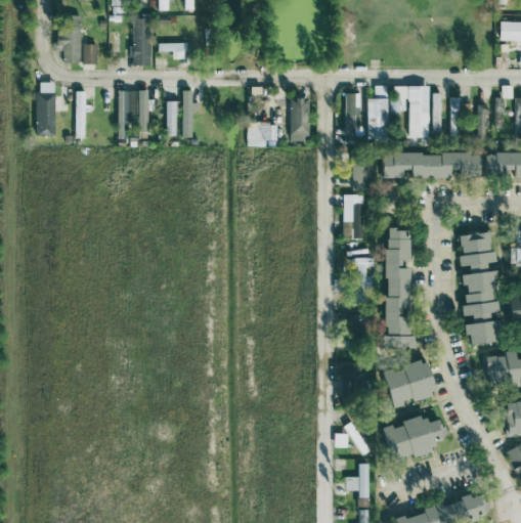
[(111,0),(111,5),(114,5),(114,12),(124,12),(123,0),(111,0)]
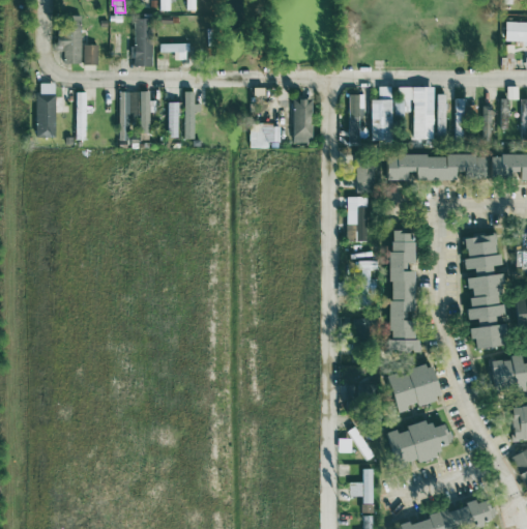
[(159,0),(160,9),(171,10),(171,0),(159,0)]
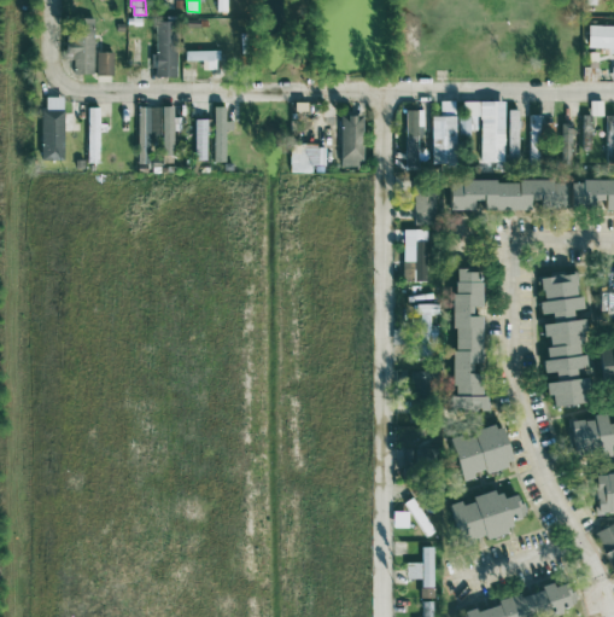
[(218,0),(220,11),(229,11),(228,0),(218,0)]
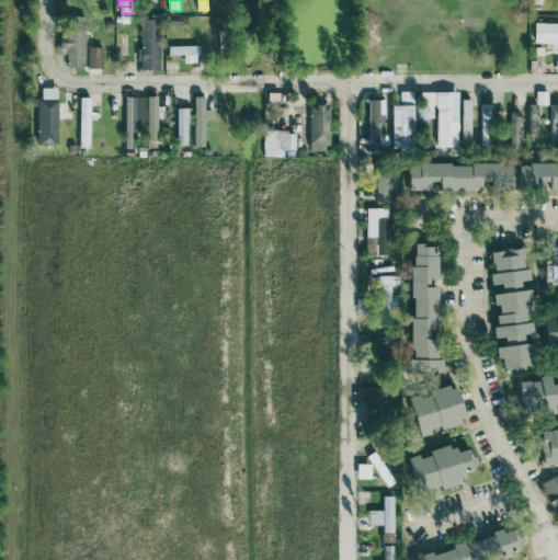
[(88,16),(64,15),(63,49),(69,49),(68,67),(87,67),(88,16)]
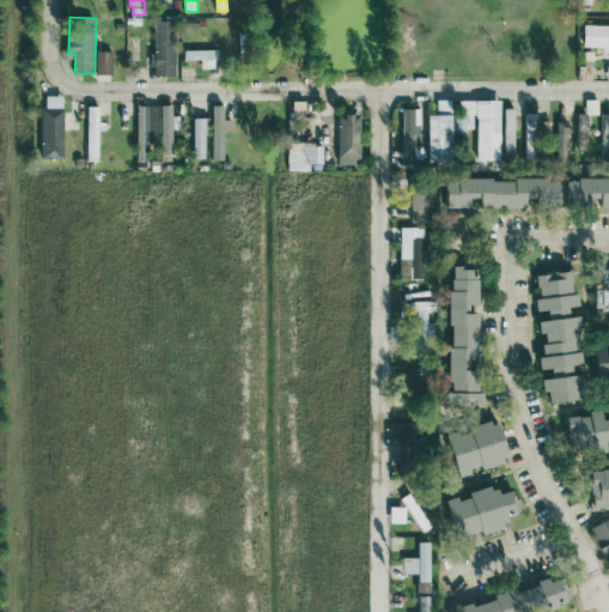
[(154,20),(154,76),(176,76),(176,20),(154,20)]
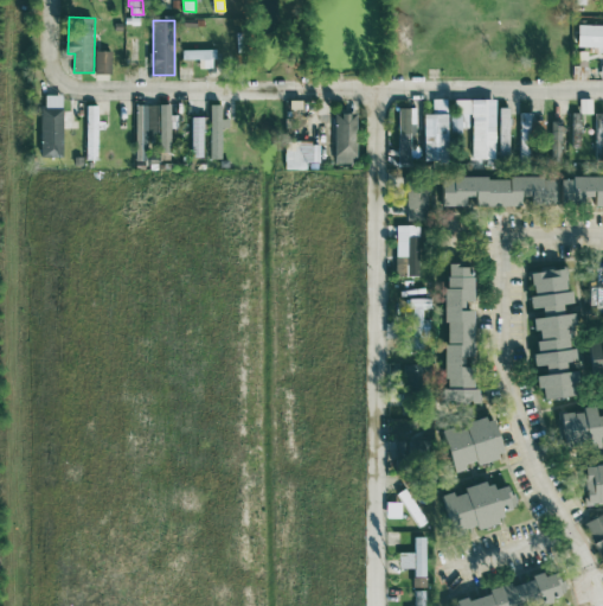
[(578,46),(602,46),(602,24),(578,25),(578,46)]
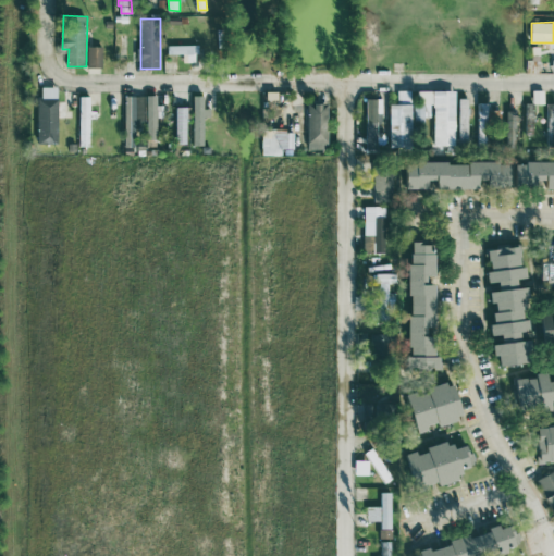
[(169,46),(169,54),(184,54),(184,63),(198,62),(198,45),(169,46)]
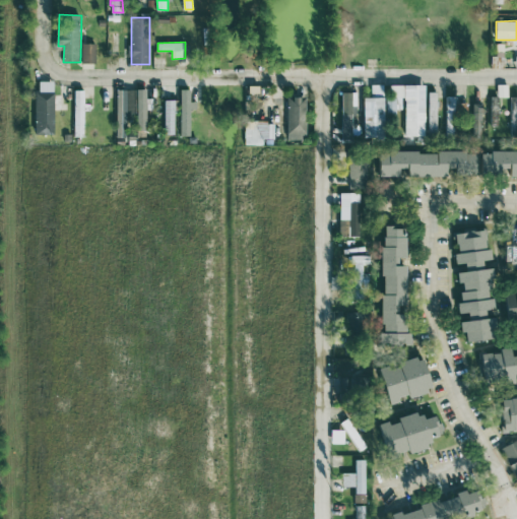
[(97,63),(97,44),(82,43),(82,63),(97,63)]
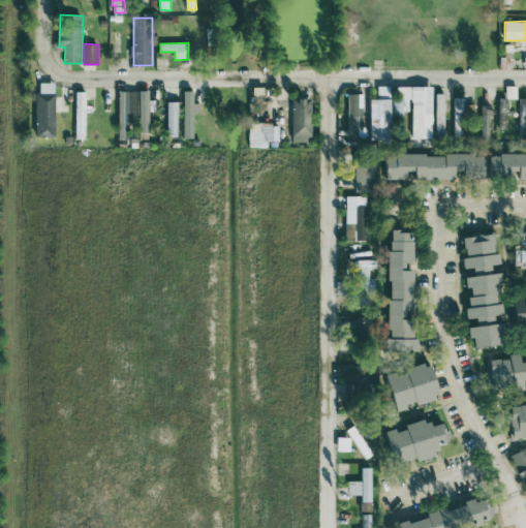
[(56,136),(55,83),(40,83),(40,93),(36,93),(37,136),(56,136)]
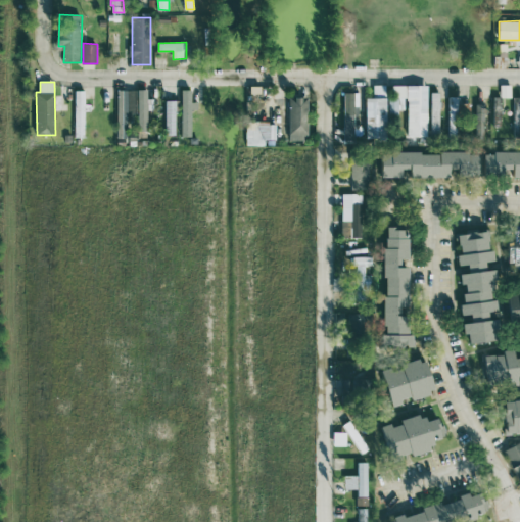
[(427,137),(428,85),(408,85),(407,137),(427,137)]
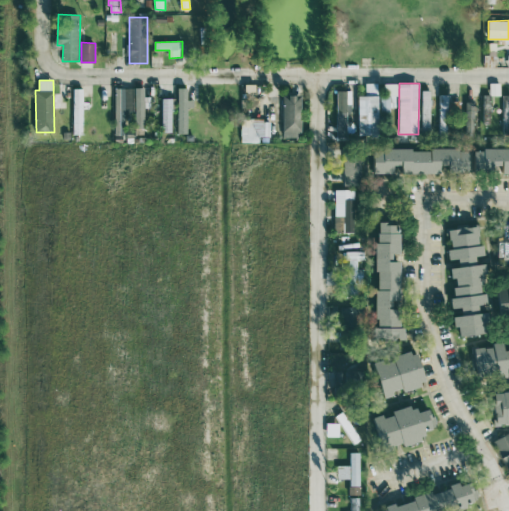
[(377,96),(377,84),(366,84),(366,95),(377,96)]
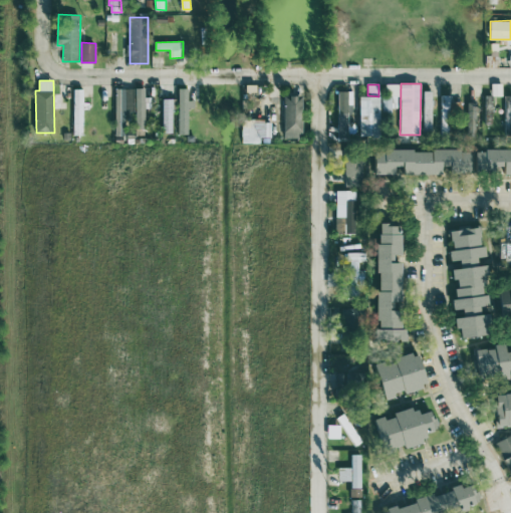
[(399,84),(385,84),(386,118),(394,118),(393,108),(399,108),(399,84)]
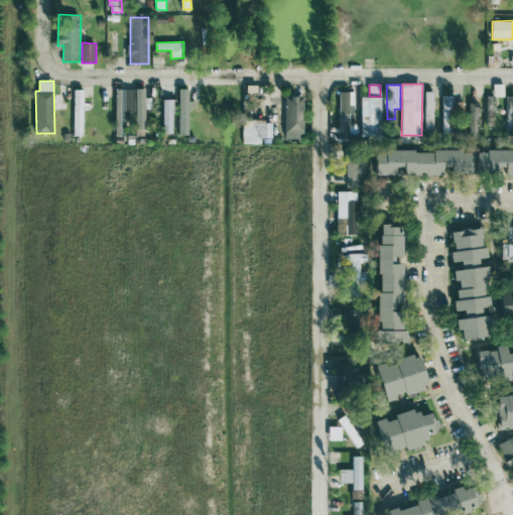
[(146,88),(137,89),(138,128),(147,128),(146,88)]
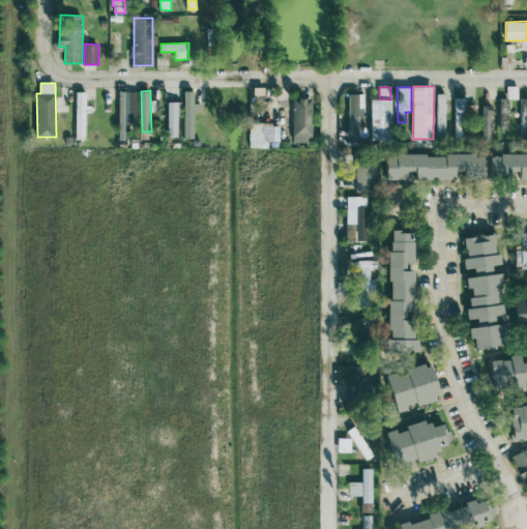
[(77,139),(88,139),(87,113),(94,113),(94,106),(88,106),(87,91),(77,91),(77,139)]
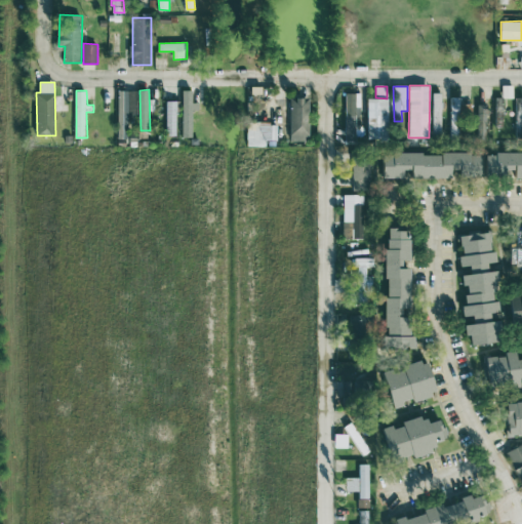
[(137,90),(119,90),(118,138),(136,138),(137,90)]
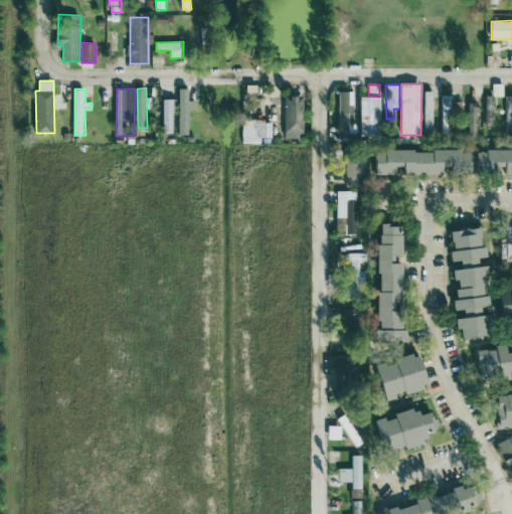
[(339,92),(340,140),(350,140),(349,114),(355,114),(355,91),(339,92)]
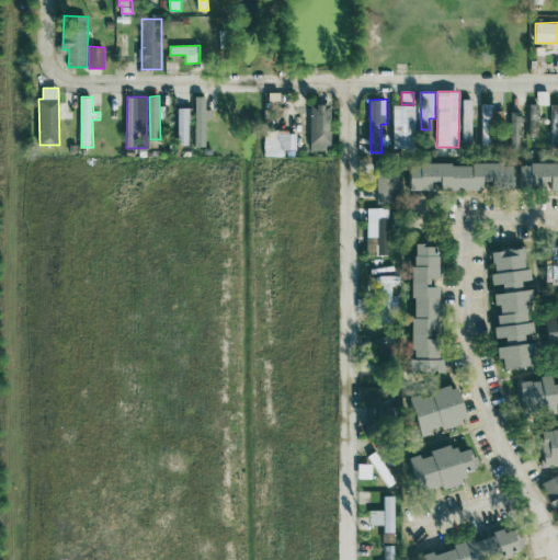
[(462,143),(473,144),(474,99),(464,99),(462,143)]
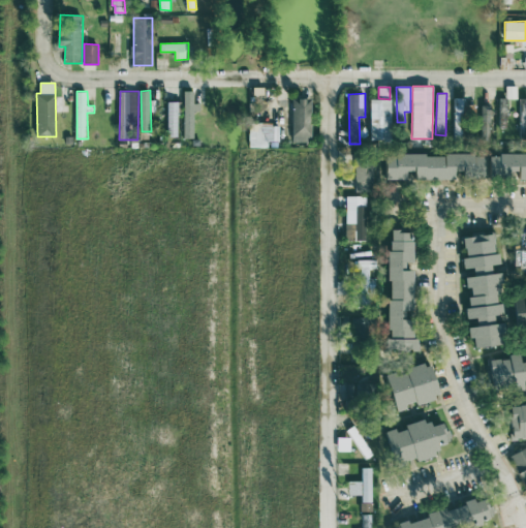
[(194,96),(185,97),(185,137),(194,137),(194,96)]
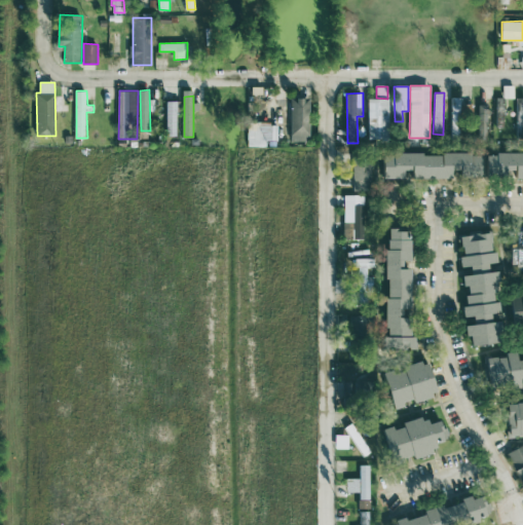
[(453,137),(462,137),(461,97),(452,97),(453,137)]
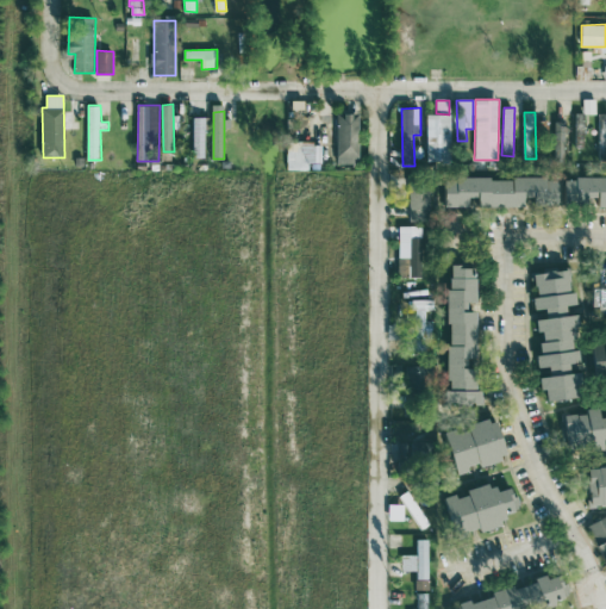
[(360,115),(338,113),(337,160),(358,161),(360,115)]
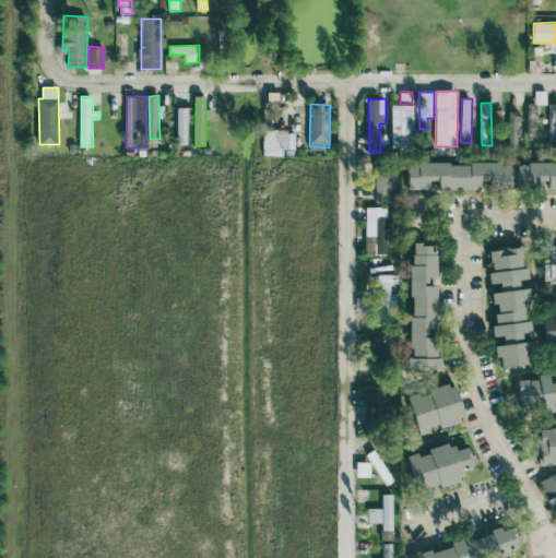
[(528,135),(536,135),(537,104),(529,104),(528,135)]
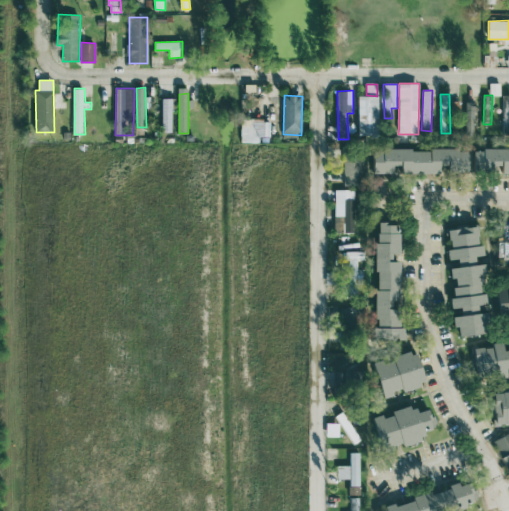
[(358,97),(359,137),(379,136),(377,96),(358,97)]
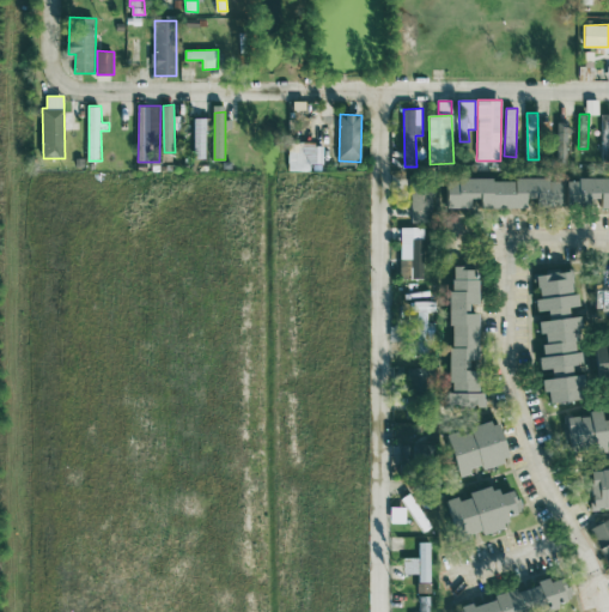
[(196,159),(208,158),(207,117),(195,117),(196,159)]
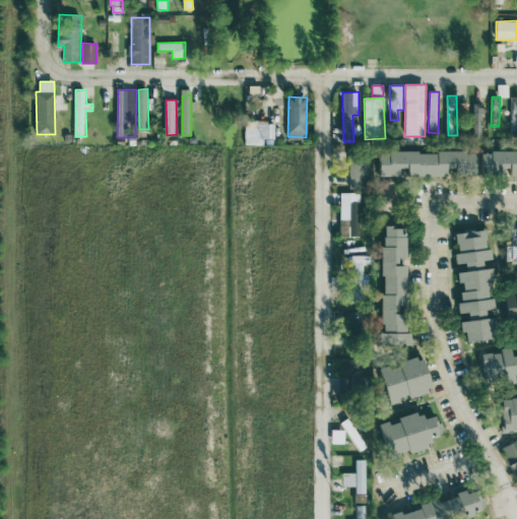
[(204,100),(196,100),(196,114),(204,113),(204,100)]
